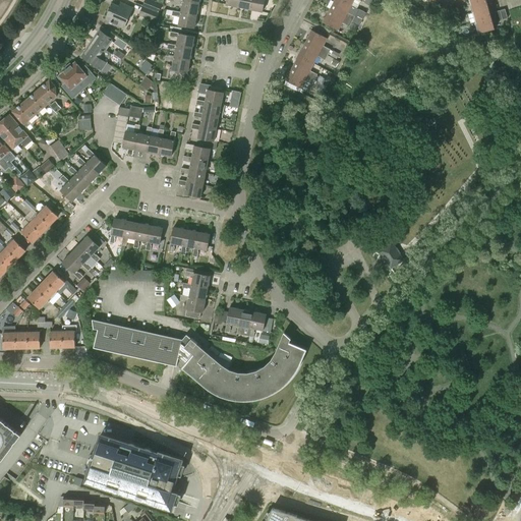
[(152,0),(145,0),(142,6),(159,12),(162,5),(162,6),(163,0),(158,0),(157,2),(152,0)]
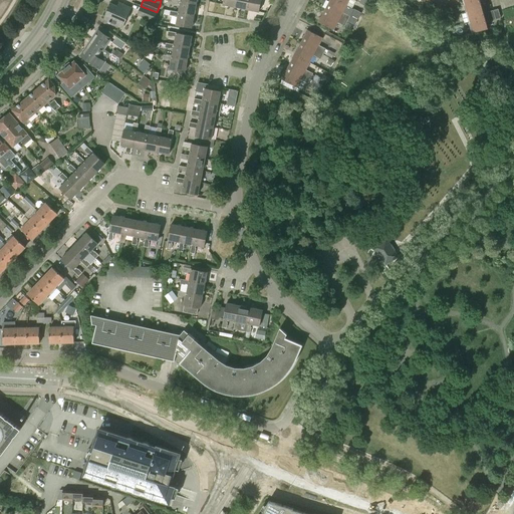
[(225,0),(224,6),(236,8),(237,0),(225,0)]
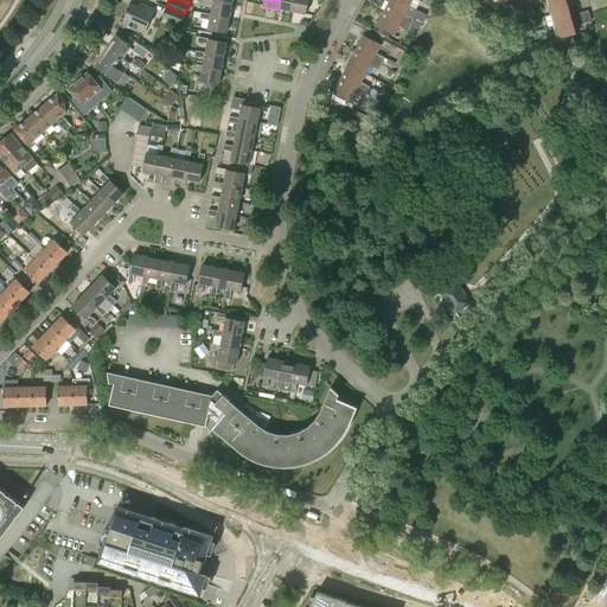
[(280,0),(279,10),(293,13),(295,0),(280,0)]
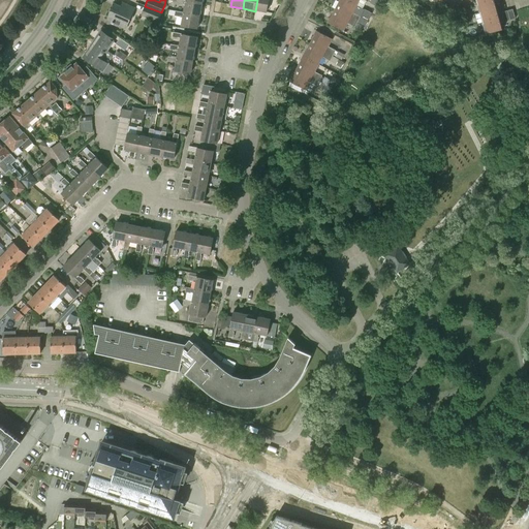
[(257,0),(255,11),(268,13),(270,0),(257,0)]
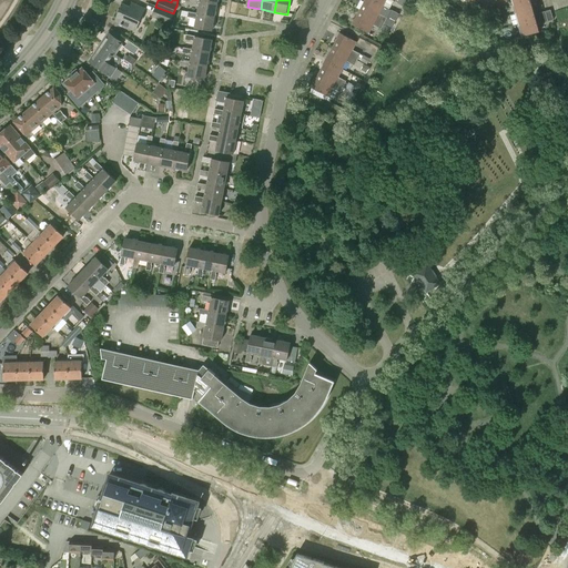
[(372,0),(365,0),(359,11),(384,23),(387,18),(392,10),(383,6),(372,0)]
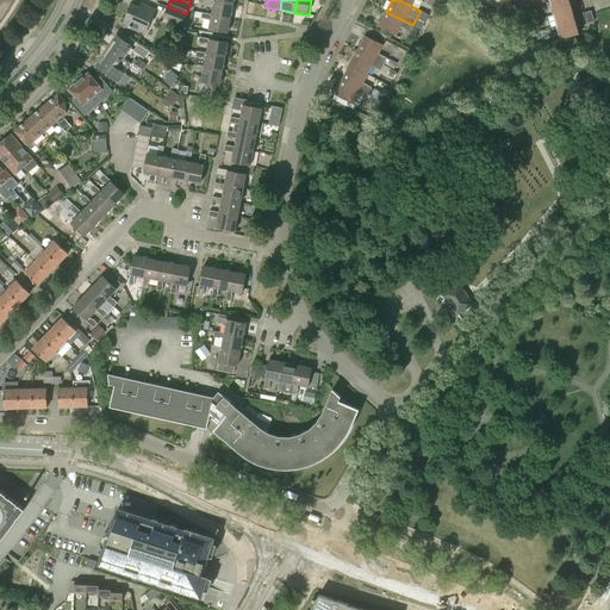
[(523,11),(530,0),(515,0),(514,4),(523,11)]
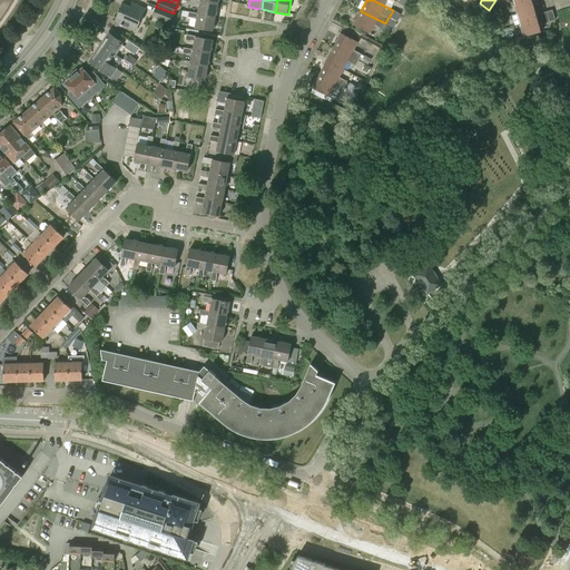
[(514,0),(526,37),(541,31),(531,0),(514,0)]
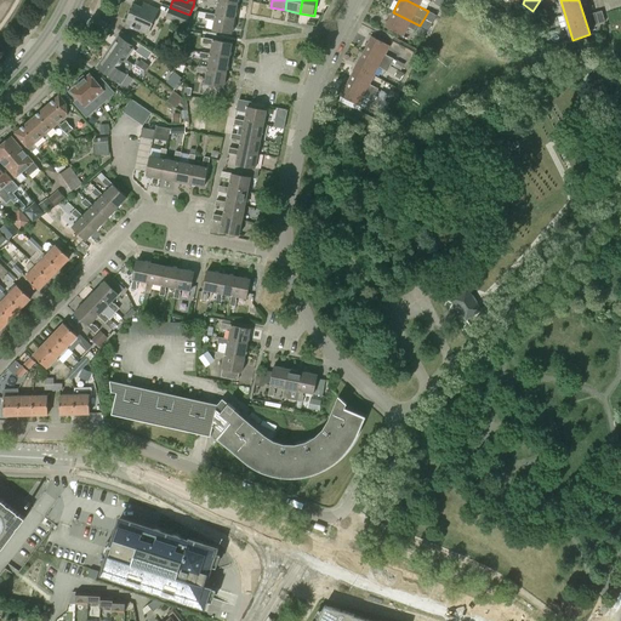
[(210,6),(218,9),(217,17),(237,21),(239,6),(220,3),(211,1),(210,6)]
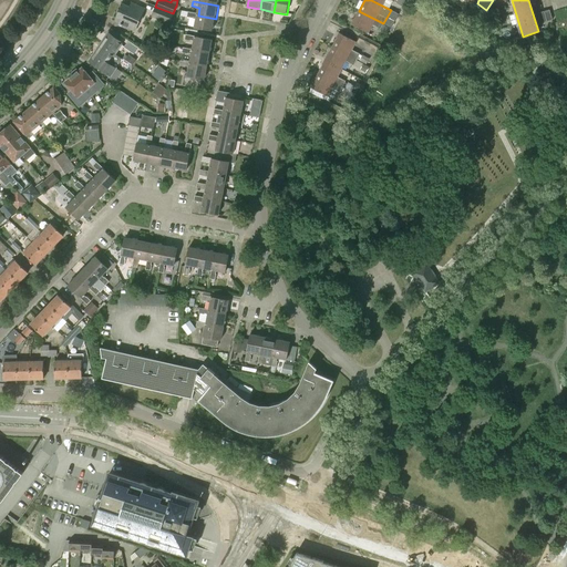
[(130,8),(122,4),(114,23),(134,32),(144,9),(131,3),(130,8)]
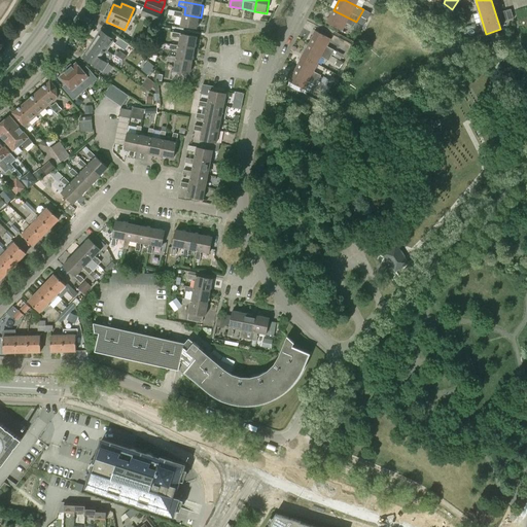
[(156,23),(161,12),(144,6),(140,16),(156,23)]
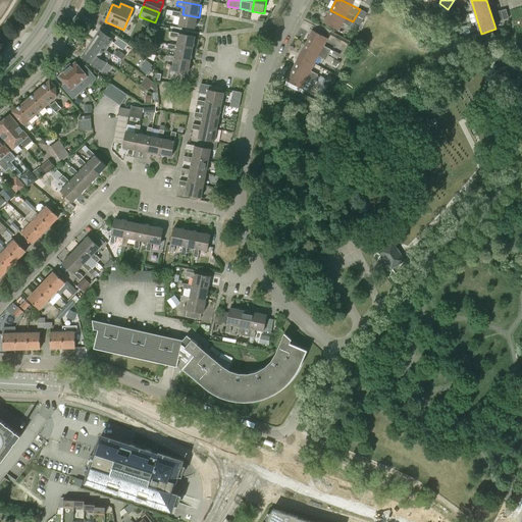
[(499,21),(509,18),(506,9),(496,12),(499,21)]
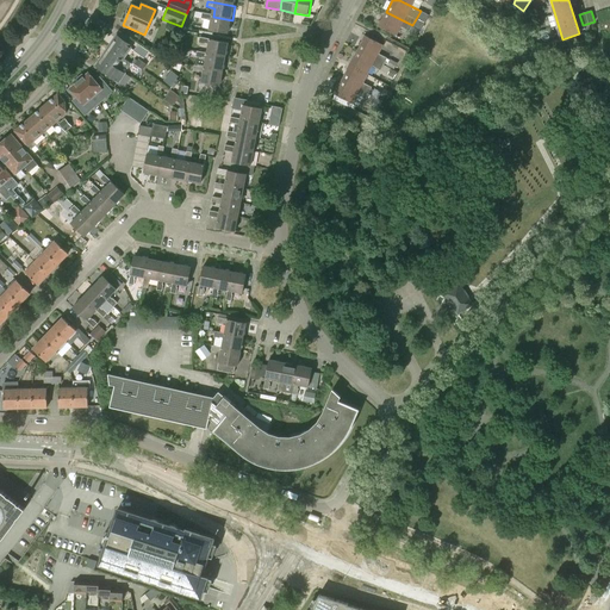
[(410,32),(412,25),(386,12),(379,26),(396,36),(400,27),(410,32)]
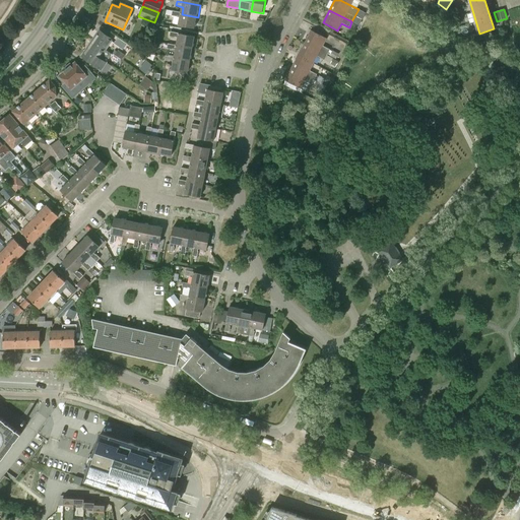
[(196,29),(198,17),(182,14),(174,12),(173,17),(181,19),(180,26),(196,29)]
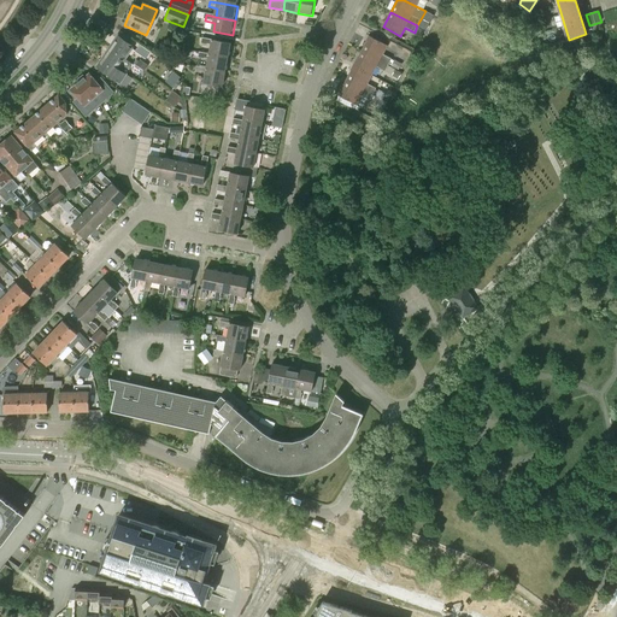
[(421,19),(417,25),(425,30),(429,24),(421,19)]
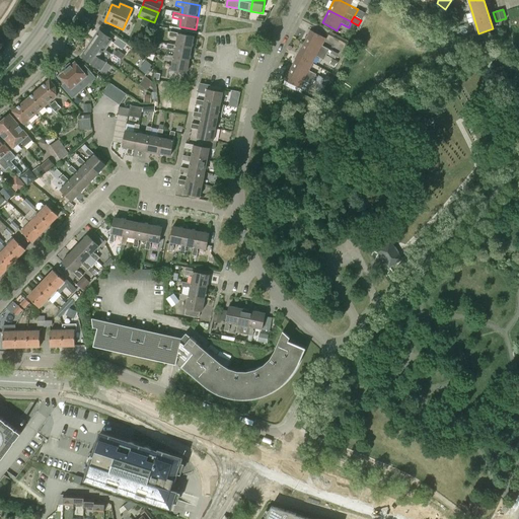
[(349,28),(355,31),(358,26),(352,23),(349,28)]
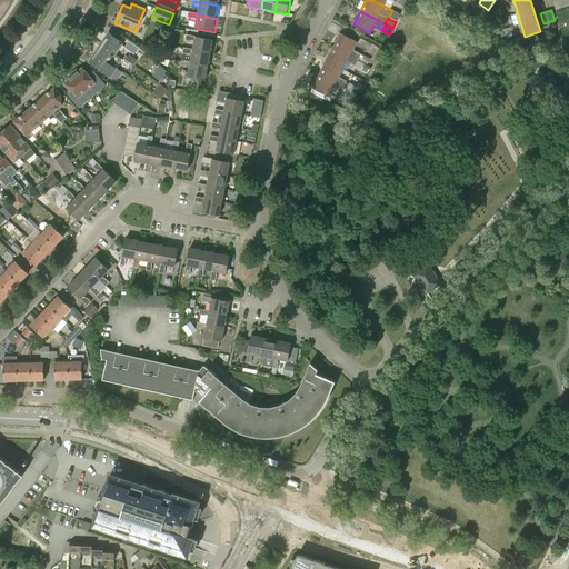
[(122,42),(109,33),(101,45),(116,55),(122,59),(126,55),(119,50),(122,43),(122,42)]
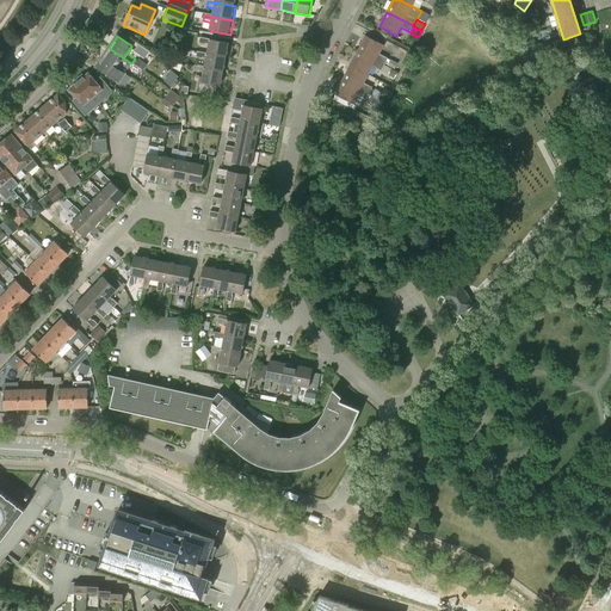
[(366,36),(358,50),(384,65),(388,59),(380,54),(384,44),(366,36)]
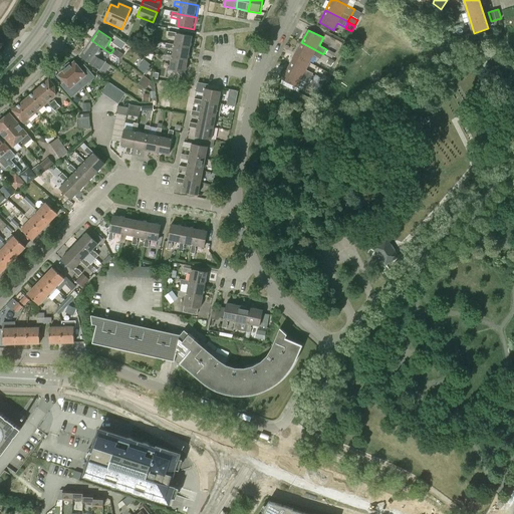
[(169,37),(176,38),(175,46),(191,49),(194,37),(170,33),(169,37)]
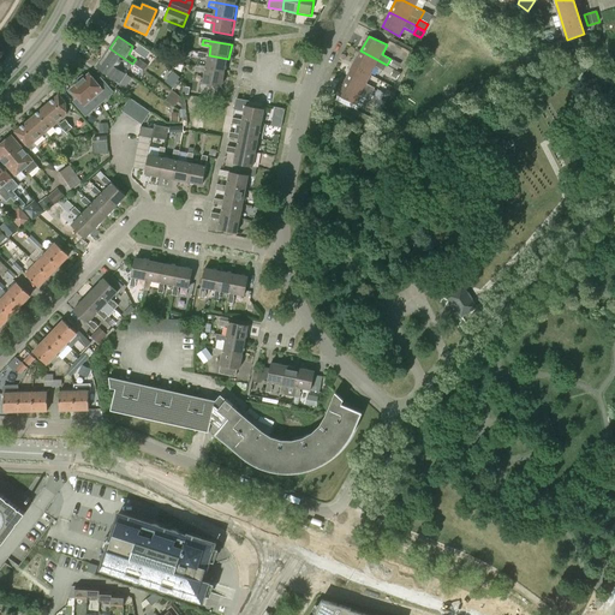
[(139,45),(135,52),(145,59),(149,53),(139,45)]
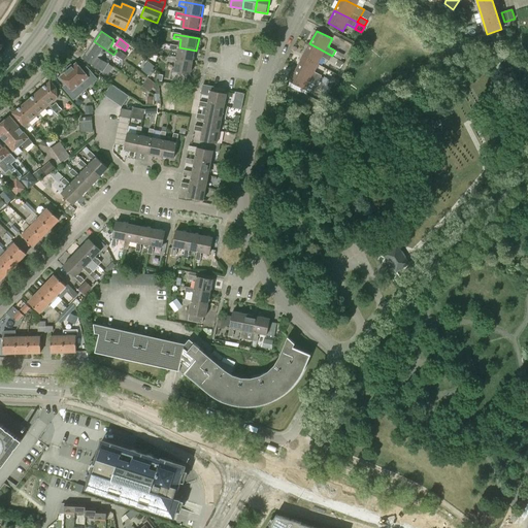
[(149,54),(156,56),(160,42),(154,40),(149,54)]
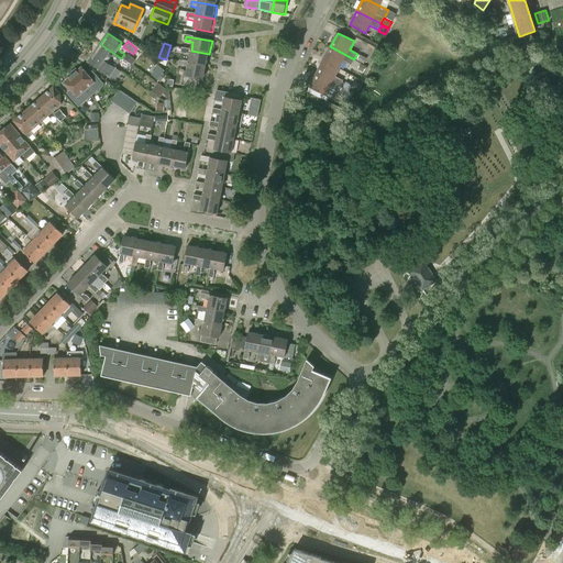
[(100,44),(95,53),(108,63),(114,54),(100,44)]
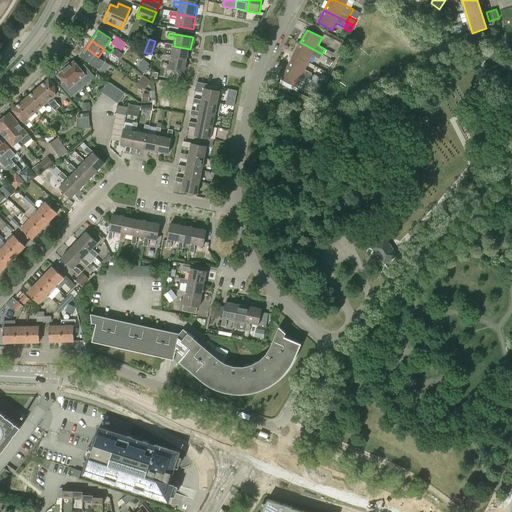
[(322,54),(300,42),(294,55),(309,62),(312,55),(319,59),(322,54)]
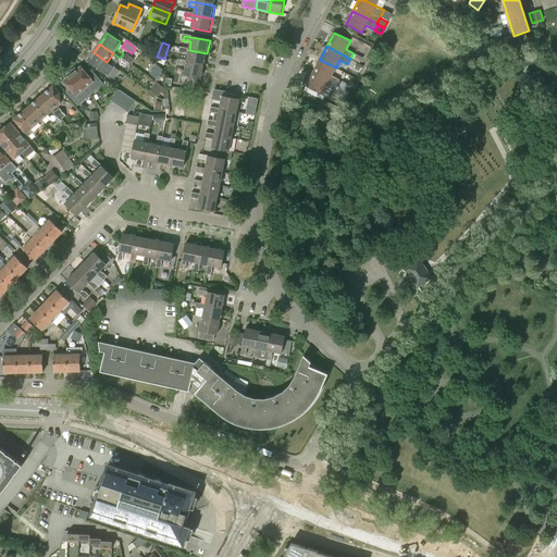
[(181,53),(188,54),(187,63),(205,66),(207,53),(189,50),(182,48),(181,53)]
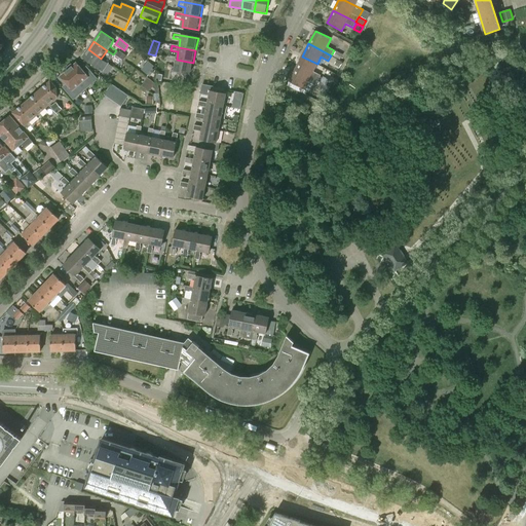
[(108,64),(101,59),(88,49),(82,58),(102,72),(108,64)]
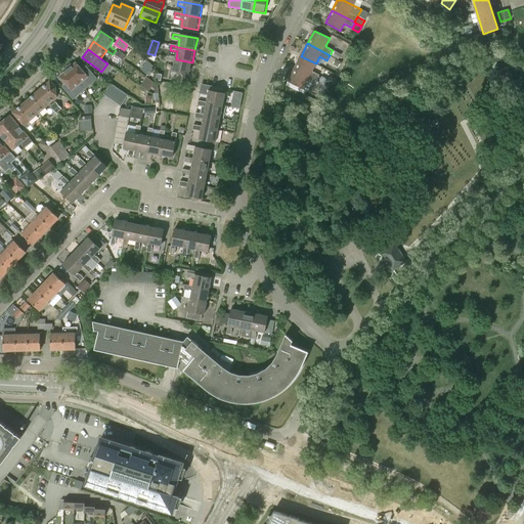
[(119,50),(116,55),(122,60),(125,55),(119,50)]
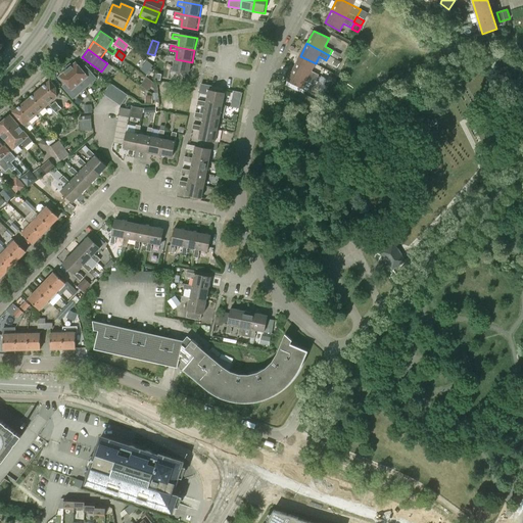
[(316,63),(300,56),(293,68),(317,81),(319,75),(312,70),(316,63)]
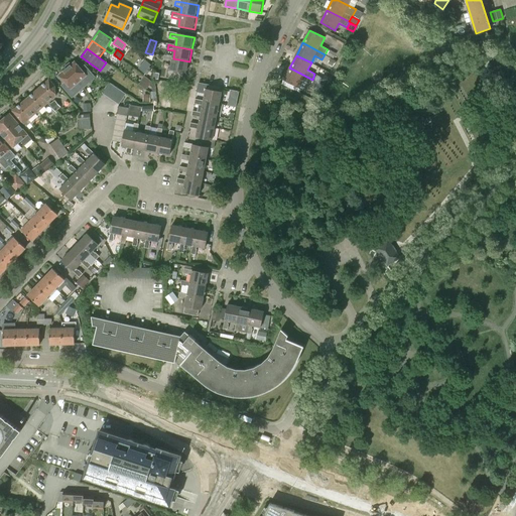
[(187,74),(189,61),(173,58),(165,56),(165,61),(172,62),(171,70),(169,70),(167,79),(183,82),(185,73),(187,74)]
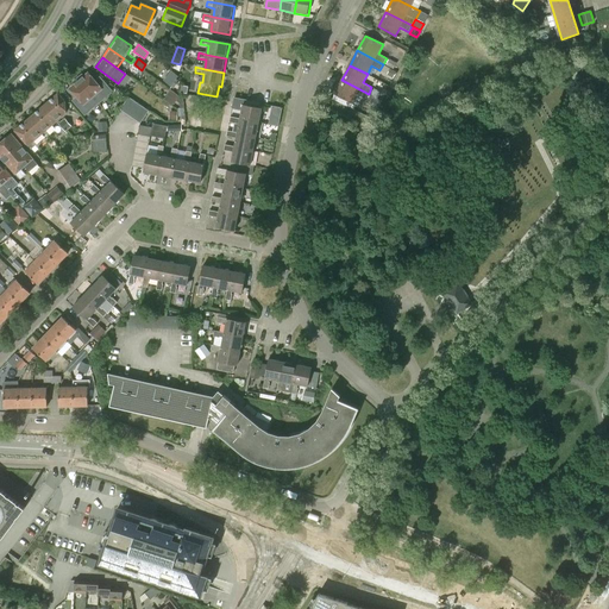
[(81,74),(77,79),(98,104),(112,92),(100,77),(99,79),(100,80),(96,82),(88,73),(85,75),(81,74)]
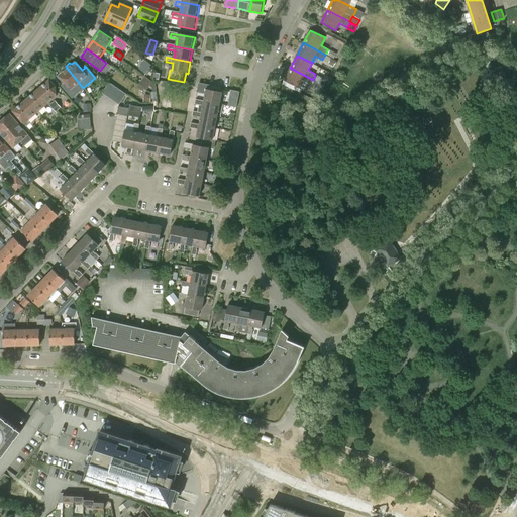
[(72,97),(83,88),(66,67),(62,70),(62,73),(59,75),(67,83),(63,86),(63,85),(62,86),(72,97)]
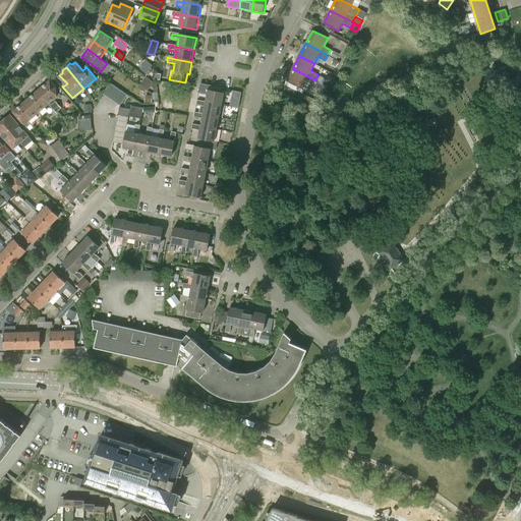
[(312,85),(315,80),(292,68),(286,80),(301,89),(304,81),(312,85)]
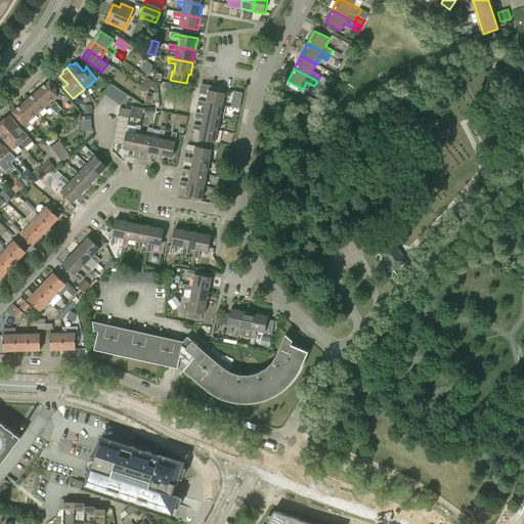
[(50,80),(37,91),(49,104),(56,98),(56,87),(50,80)]
